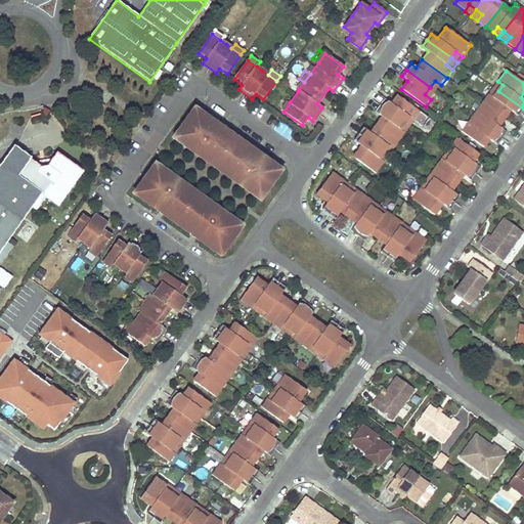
[(298,91),(299,89),(304,82),(299,79),(293,88),(298,91)]
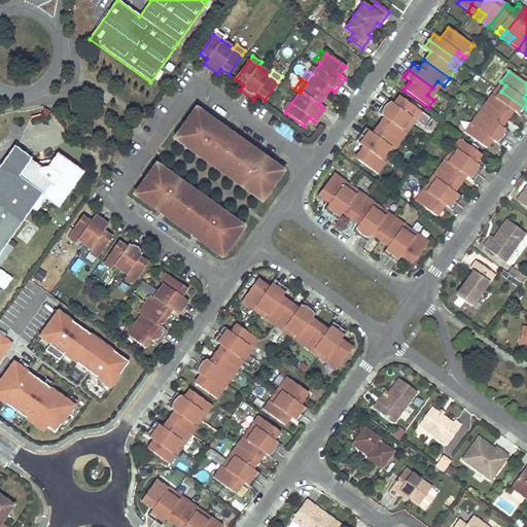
[(437,81),(432,88),(438,93),(444,85),(437,81)]
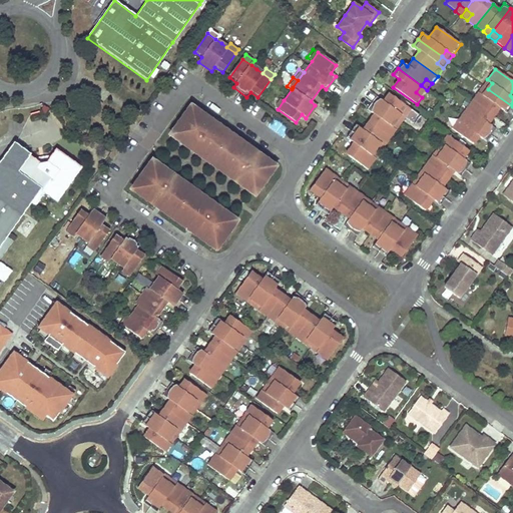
[(487,79),(483,85),(488,89),(492,83),(487,79)]
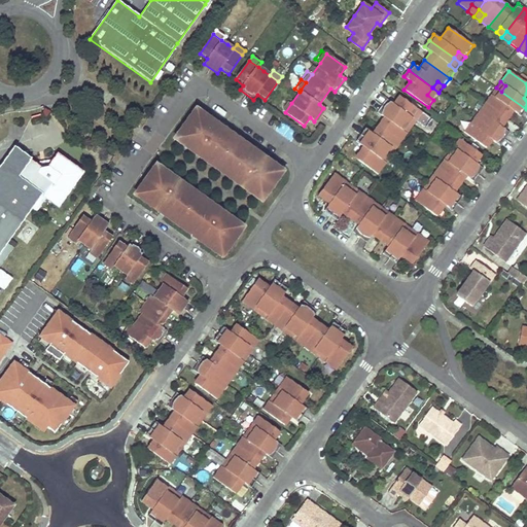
[(427,95),(433,100),(438,93),(432,88),(427,95)]
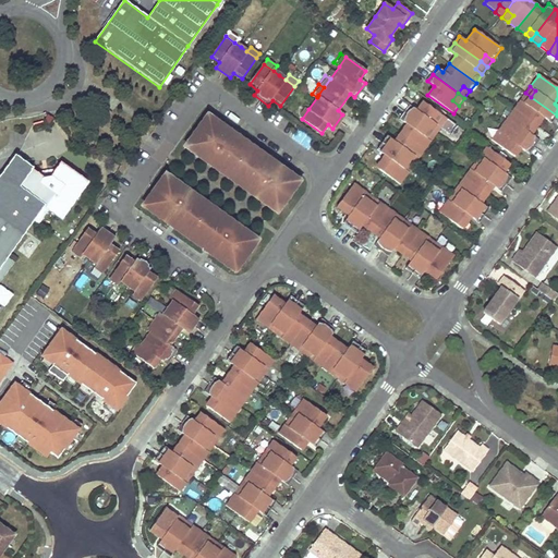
[(524,105),(531,97),(525,93),(519,101),(524,105)]
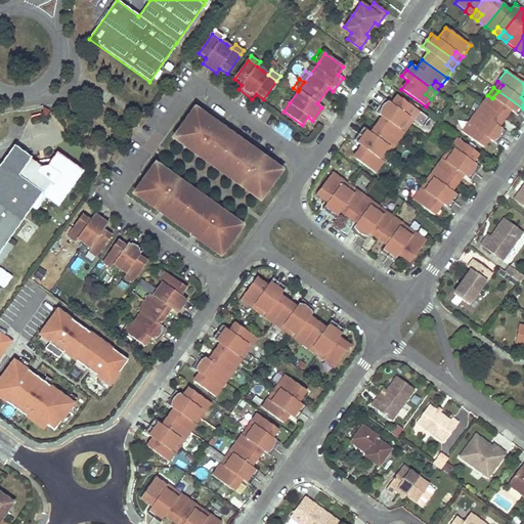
[(492,98),(487,95),(482,102),(505,120),(512,112),(517,116),(523,108),(498,91),(492,98)]
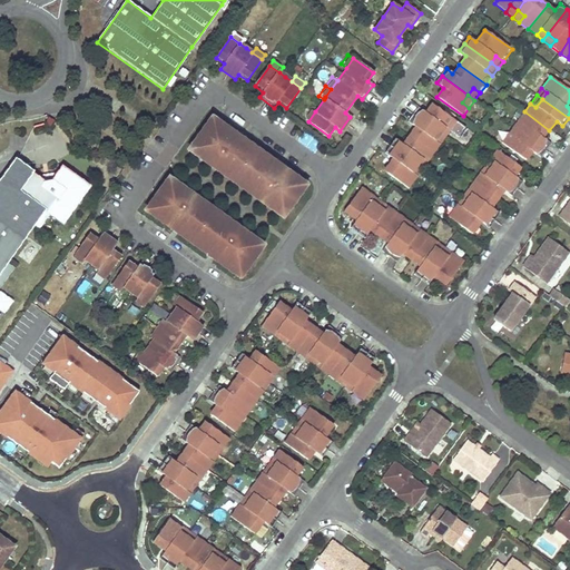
[(426,112),(419,108),(414,115),(441,134),(445,127),(452,131),(458,123),(432,104),(426,112)]
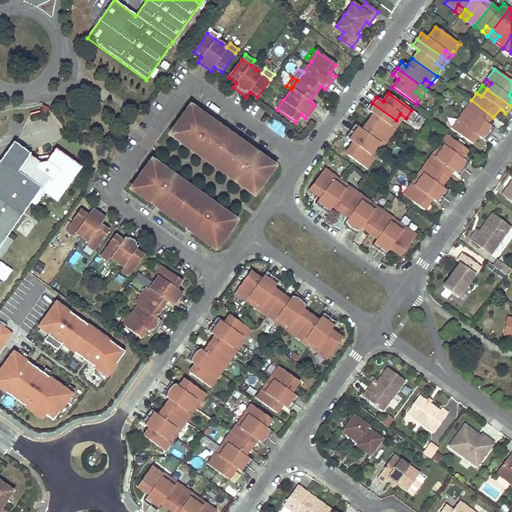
[(103,103),(94,97),(90,103),(98,108),(103,103)]
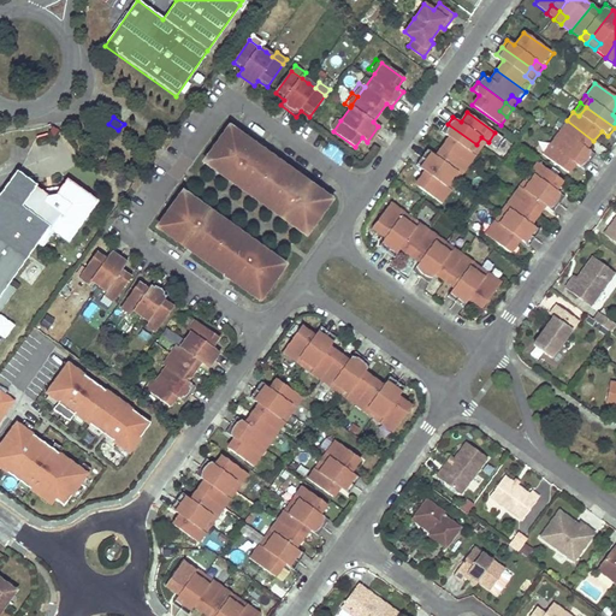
[(333,131),(341,120),(335,117),(327,126),(333,131)]
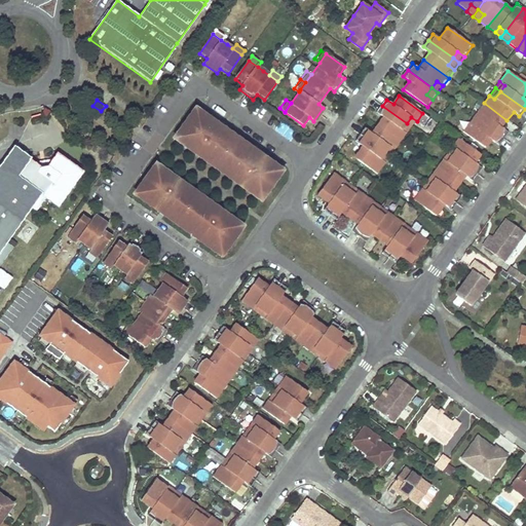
[(478,111),(483,114),(479,120),(503,139),(508,132),(501,127),(506,120),(484,103),(478,111)]
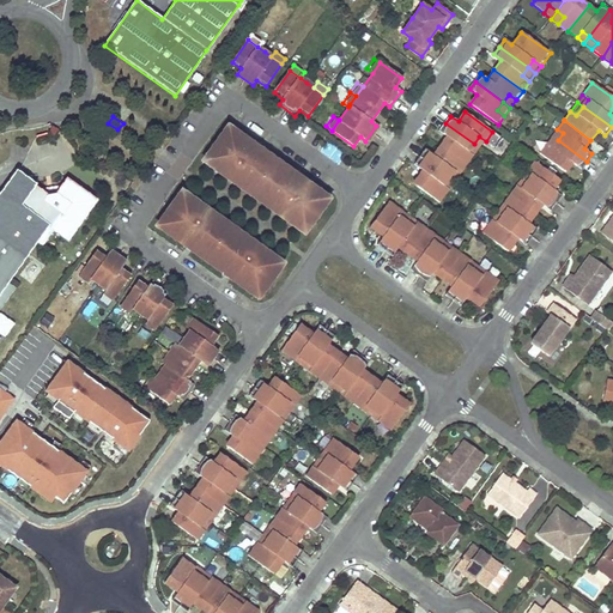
[(439,132),(447,137),(439,146),(468,165),(474,157),(468,152),(474,144),(445,123),(439,132)]
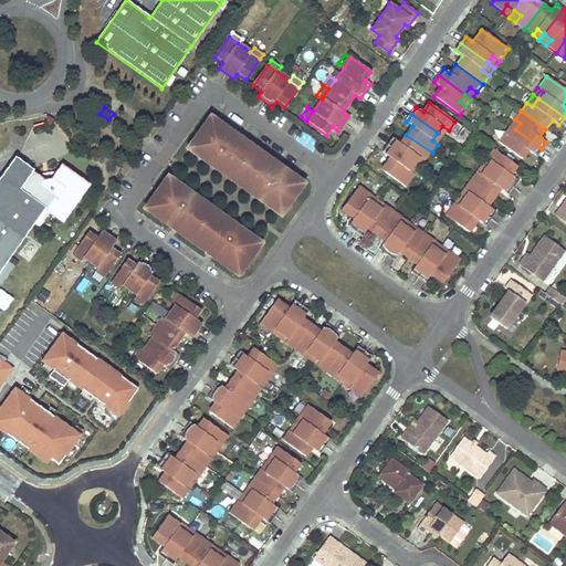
[(202,142),(197,138),(188,150),(217,170),(223,161),(232,168),(229,173),(247,185),(250,180),(260,187),(253,197),(281,217),(287,206),(281,200),(290,188),(297,194),(305,182),(278,163),(273,160),(271,165),(240,143),(242,138),(240,137),(211,116),(203,128),(209,132),(202,142)]
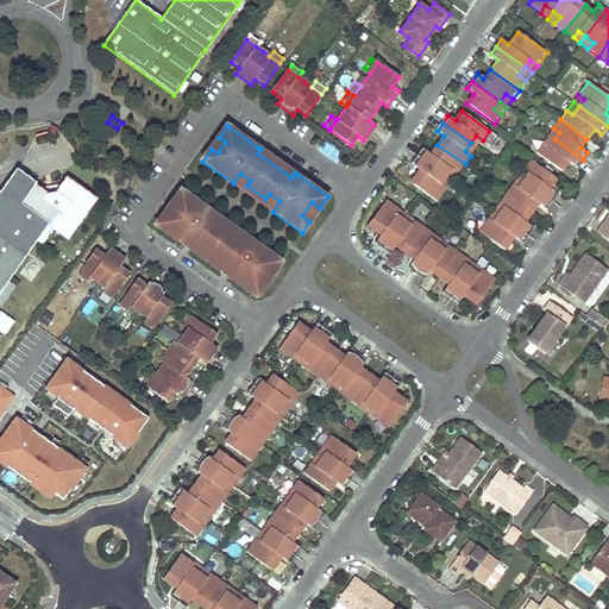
[(553,129),(548,136),(554,139),(559,132),(553,129)]
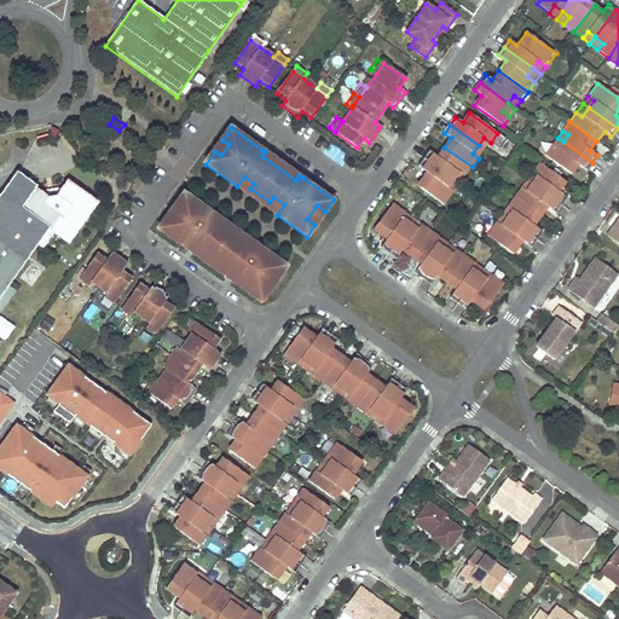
[(213,150),(215,151),(221,155),(229,144),(223,140),(221,138),(213,150)]
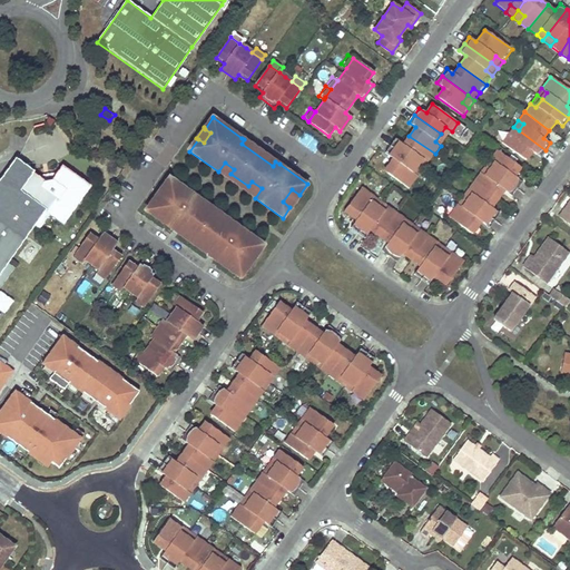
[(445,127),(441,134),(446,138),(452,131),(445,127)]
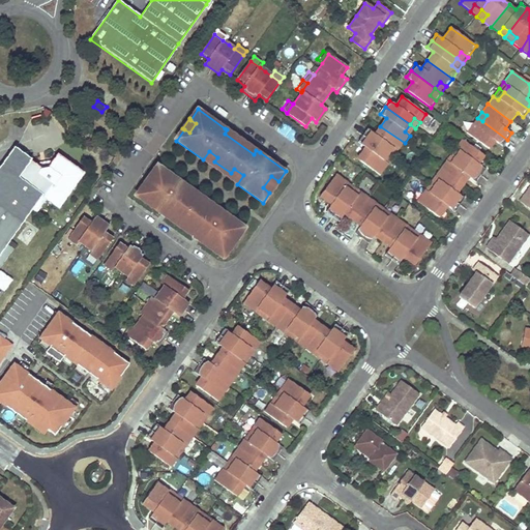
[(476,128),(482,121),(477,118),(472,125),(476,128)]
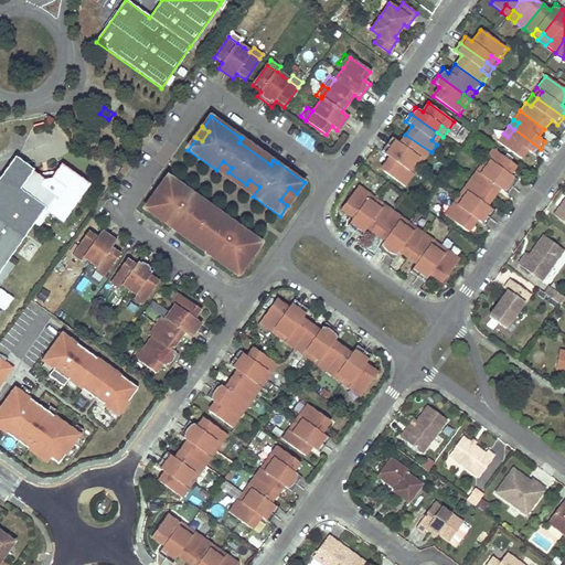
[(534,157),(541,149),(514,129),(508,137),(503,134),(497,142),(523,160),(529,152),(534,157)]
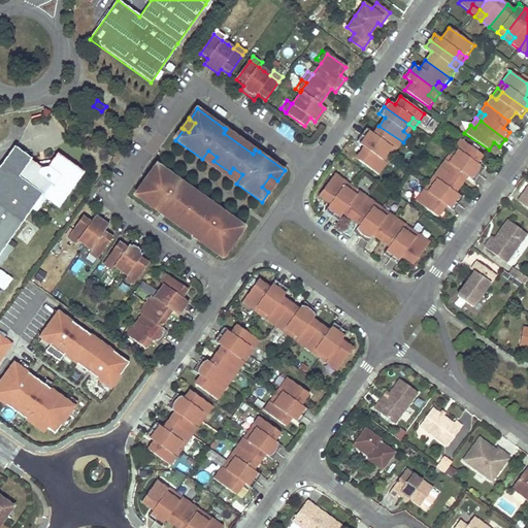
[(403,131),(408,135),(414,128),(408,124),(403,131)]
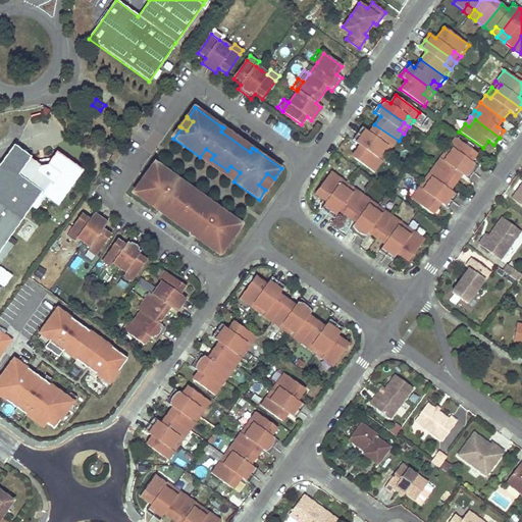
[(369,132),(363,128),(358,135),(382,152),(387,146),(393,149),(399,141),(374,124),(369,132)]
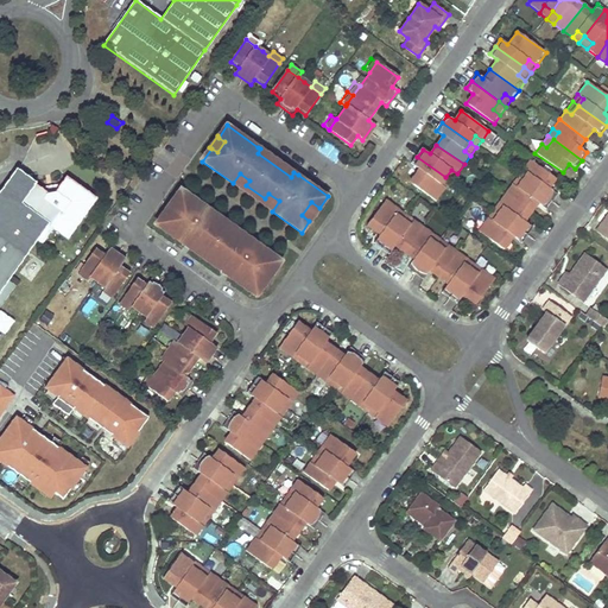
[(293,172),(260,149),(258,153),(291,177),(293,172)]
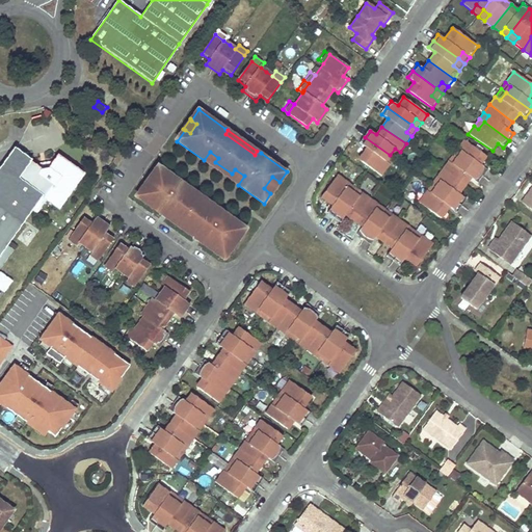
[(366,148),(358,159),(382,177),(391,165),(386,161),(390,155),(365,137),(360,143),(366,148)]
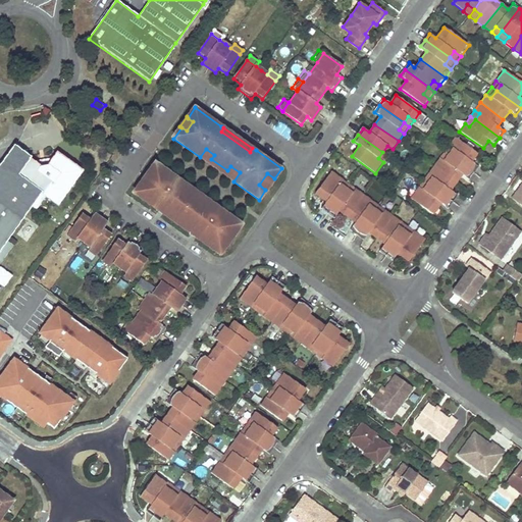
[(449,145),(454,149),(450,155),(473,172),(478,166),(472,161),(478,154),(455,138),(449,145)]
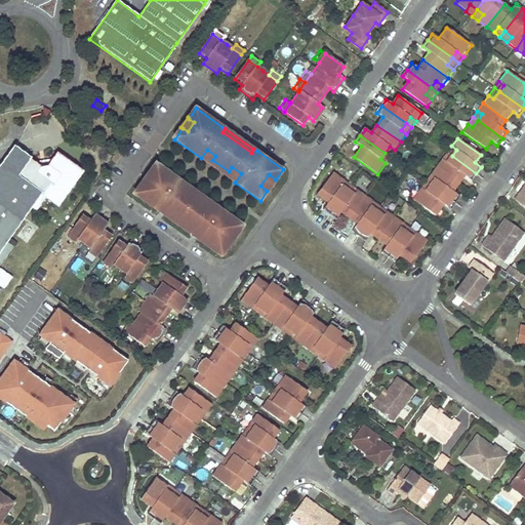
[(452,156),(456,150),(451,146),(447,152),(452,156)]
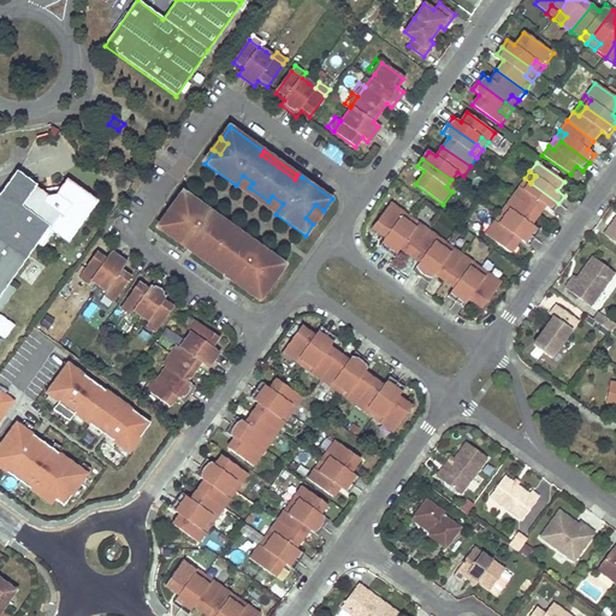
[(451,179),(457,184),(463,176),(457,172),(451,179)]
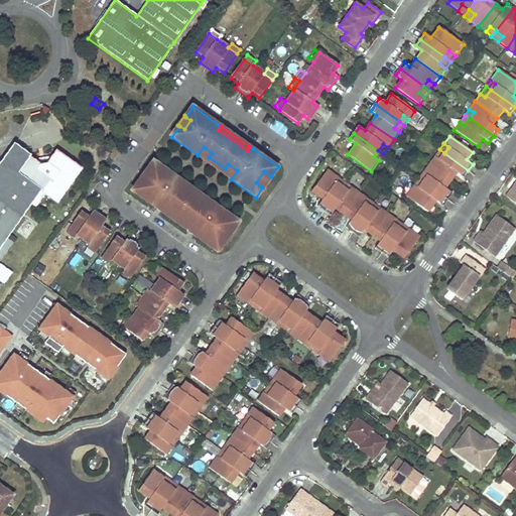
[(0,179),(1,180),(0,180),(0,259),(12,243),(4,238),(30,202),(36,207),(45,194),(57,203),(83,167),(56,148),(49,159),(37,160),(24,151),(15,145),(0,166),(0,179)]
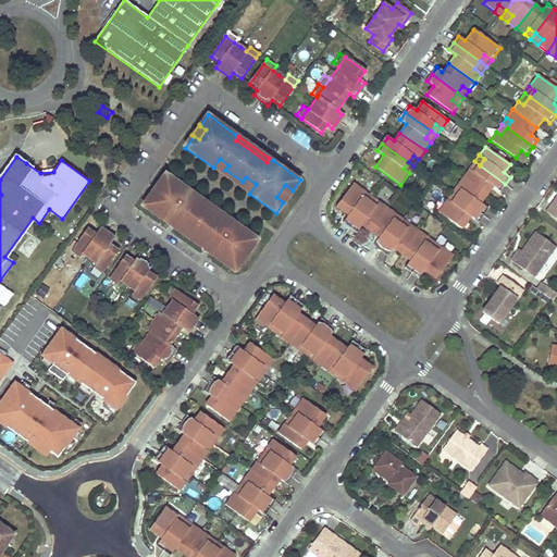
[(220,159),(213,168),(249,194),(256,184),(246,177),(243,182),(225,170),(229,165),(220,159)]
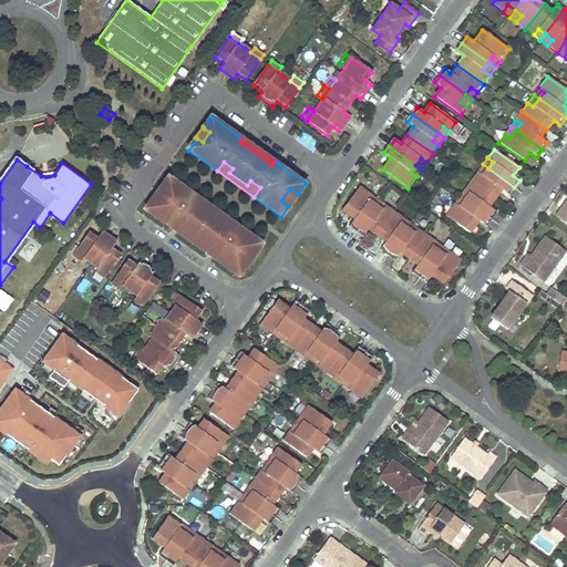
[(483,176),(488,168),(483,164),(477,172),(483,176)]
